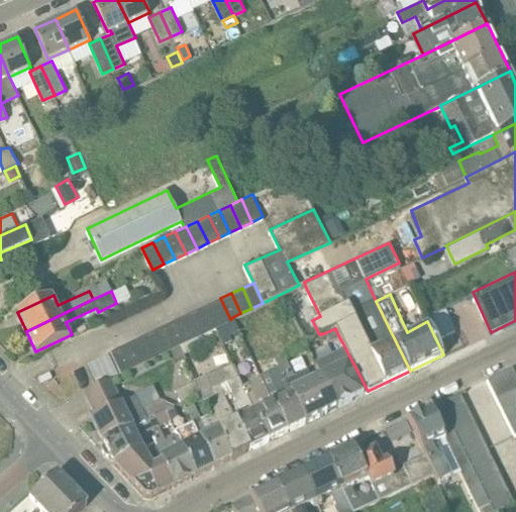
[(219,324),(230,319),(220,298),(209,303),(219,324)]
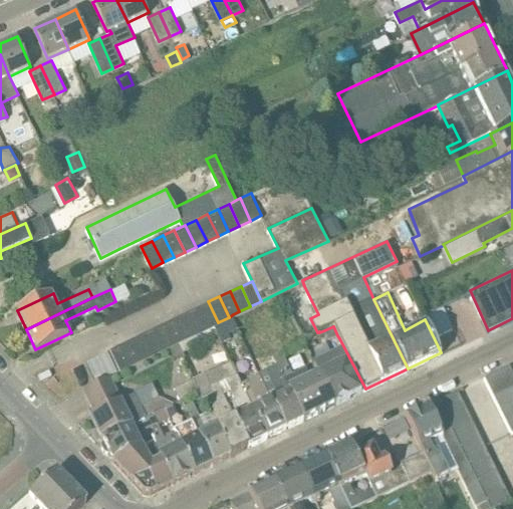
[(207,327),(218,322),(208,301),(197,306),(207,327)]
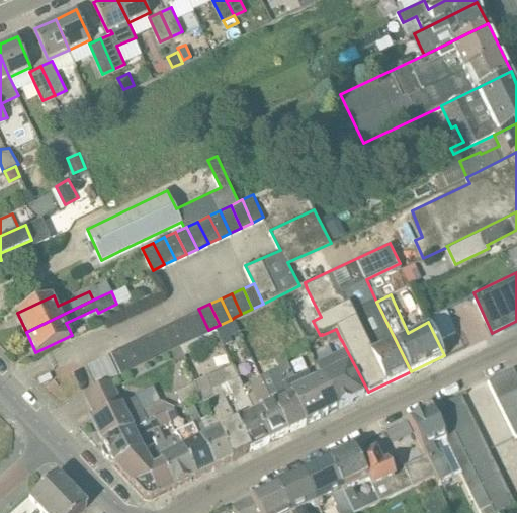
[(437,312),(447,333),(457,328),(447,307),(437,312)]
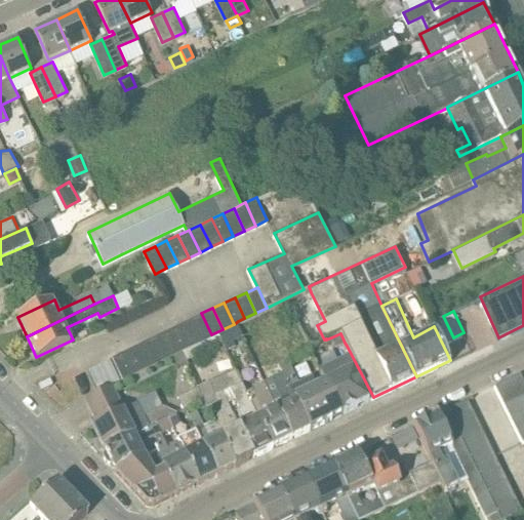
[(200,340),(211,334),(201,313),(190,318),(200,340)]
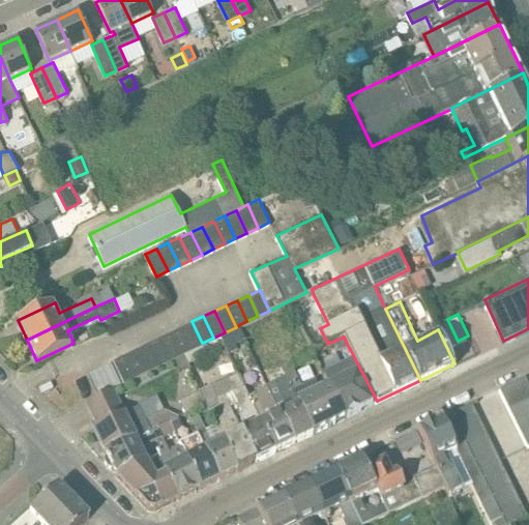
[(447,346),(458,341),(447,319),(437,324),(447,346)]
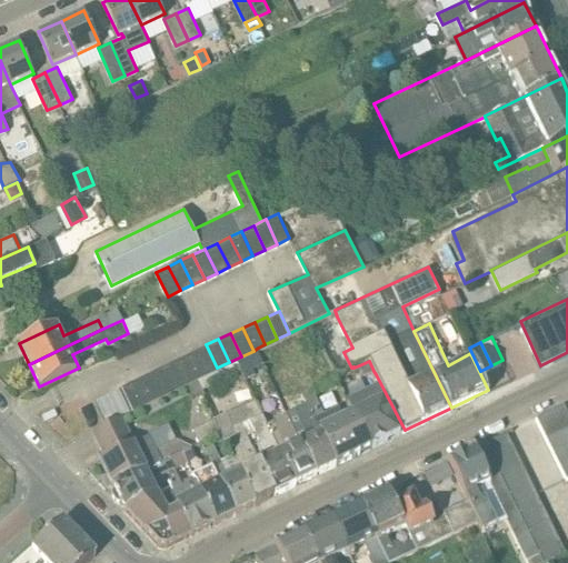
[(205,373),(217,368),(206,344),(195,351),(205,373)]
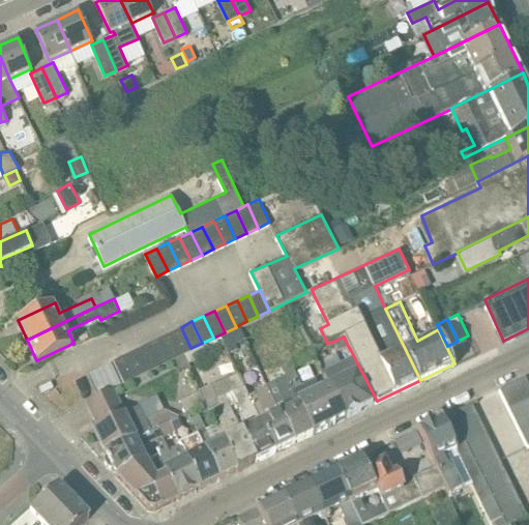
[(246,338),(240,324),(236,327),(225,332),(221,334),(225,344),(229,352),(239,348),(236,343),(246,338)]
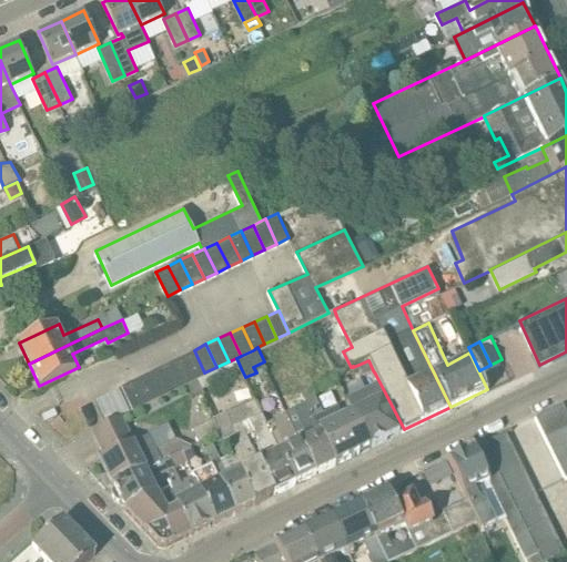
[(198,377),(204,373),(194,350),(182,356),(193,379),(198,377)]
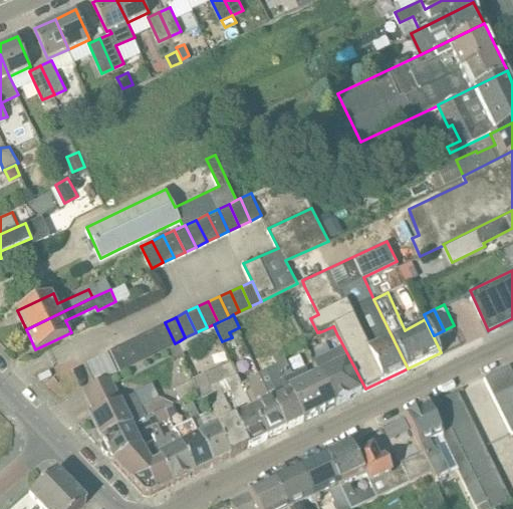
[(169,346),(175,343),(165,322),(154,327),(164,348),(169,346)]
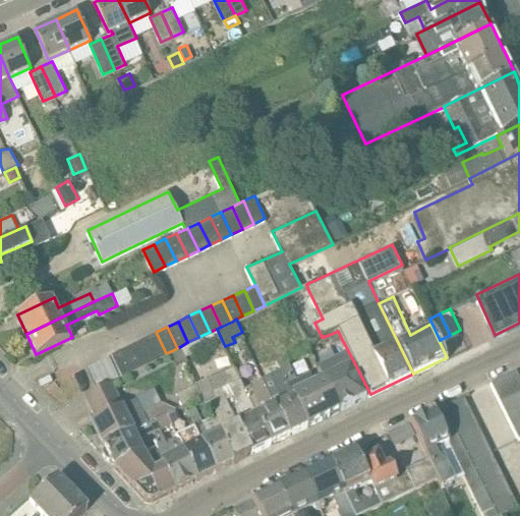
[(329,335),(334,344),(342,340),(338,331),(329,335)]
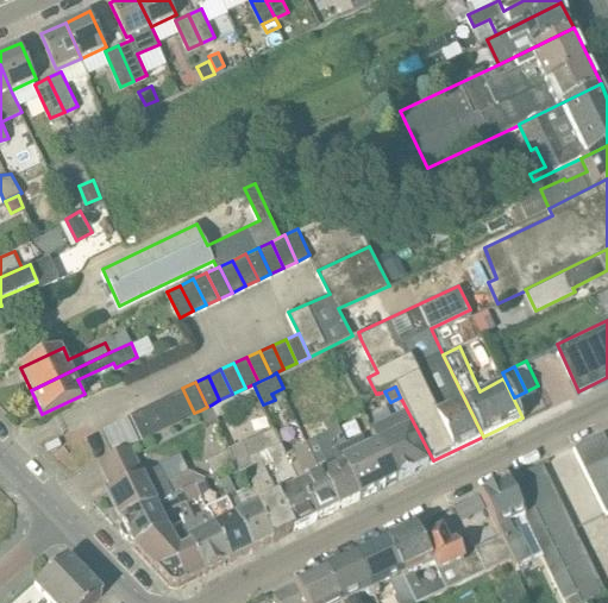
[(181,419),(194,413),(182,388),(169,394),(181,419)]
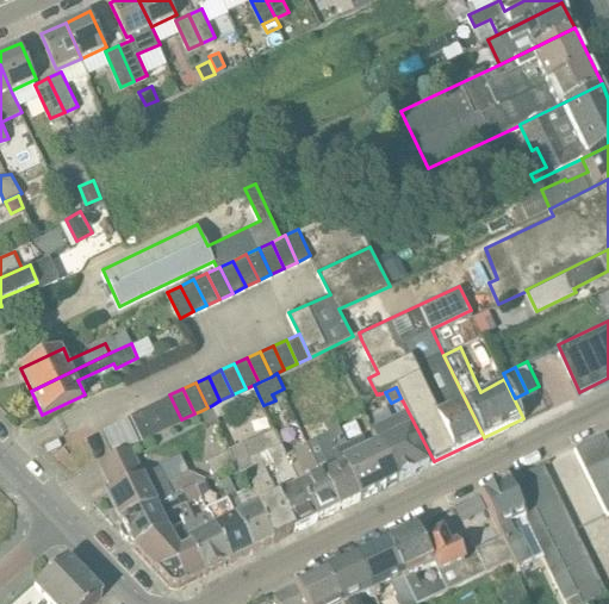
[(168,425),(181,419),(169,394),(156,400),(168,425)]
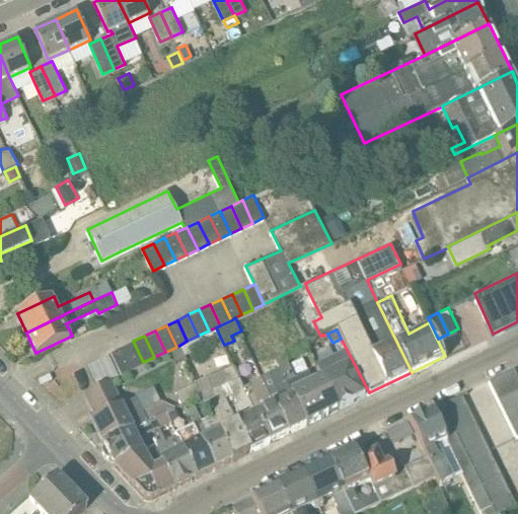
[(133,368),(143,362),(133,341),(122,346),(133,368)]
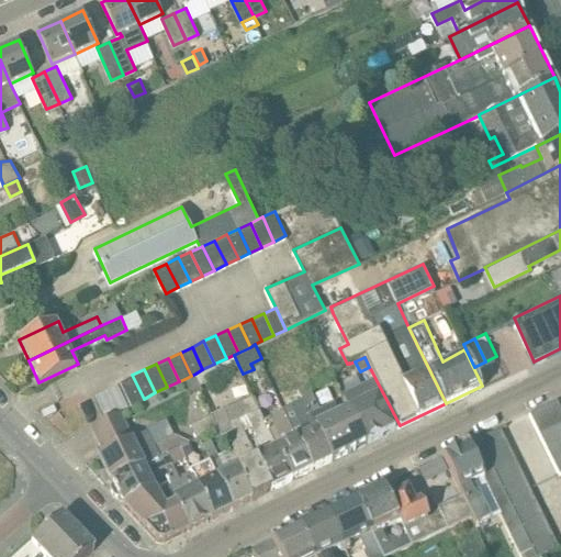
[(195,374),(191,376),(184,379),(190,391),(201,386),(200,385),(195,374)]
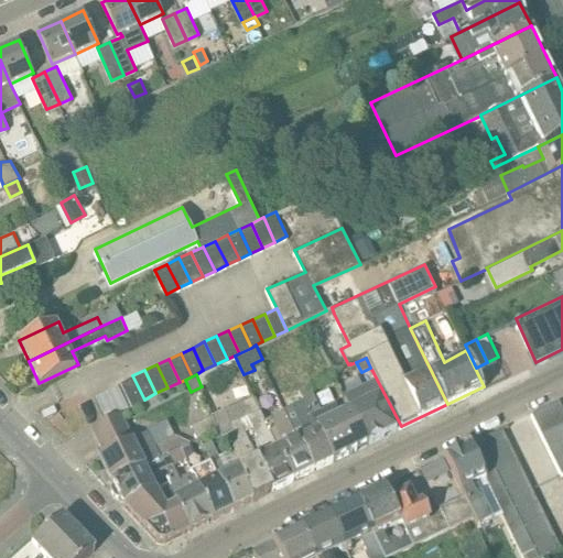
[(132,405),(144,400),(132,375),(121,381),(132,405)]
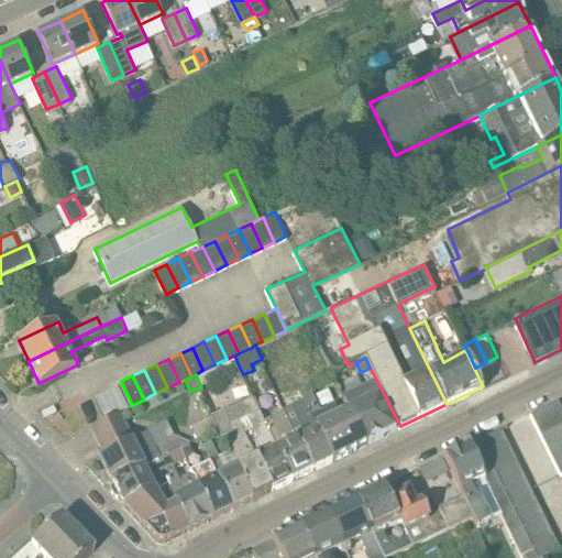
[(117,411),(129,405),(119,383),(107,389),(117,411)]
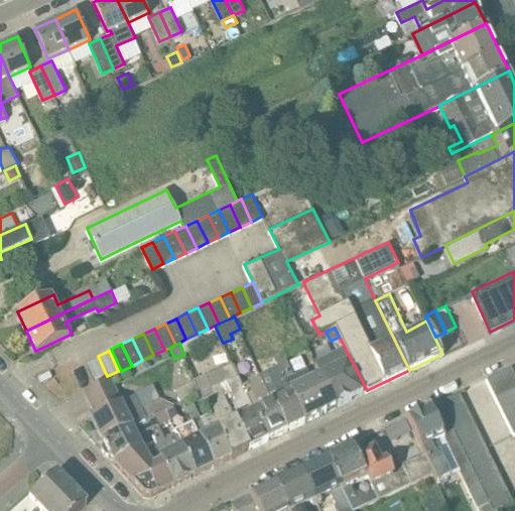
[(285,377),(305,419),(339,404),(323,370),(311,376),(307,367),(294,373),(283,351),(273,356),(276,364),(283,378),(285,377)]
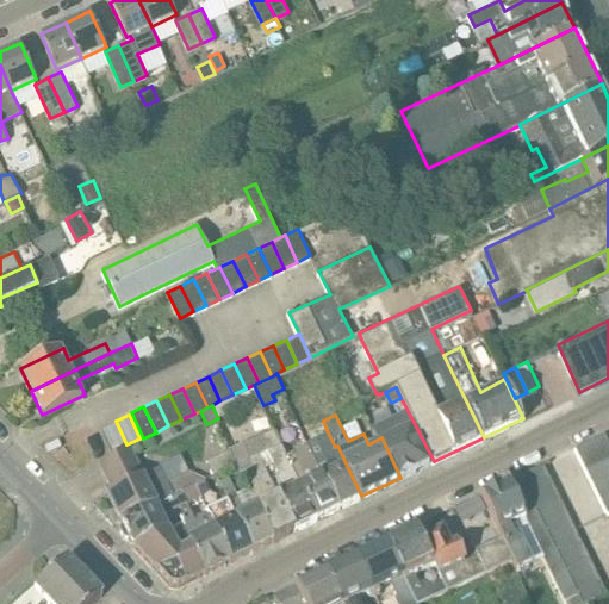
[(116,421),(103,427),(115,450),(126,444),(116,421)]
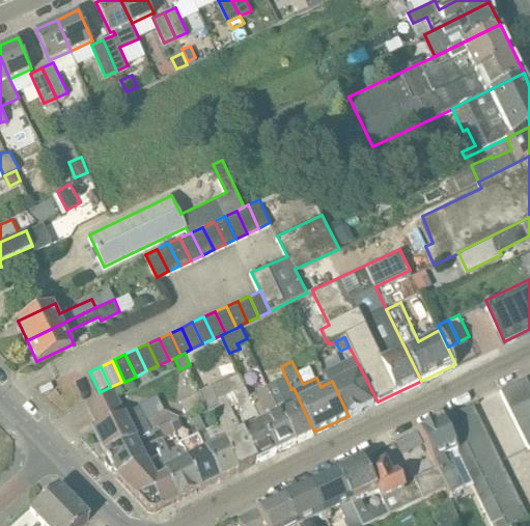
[(332,381),(349,416),(373,404),(357,369),(332,381)]
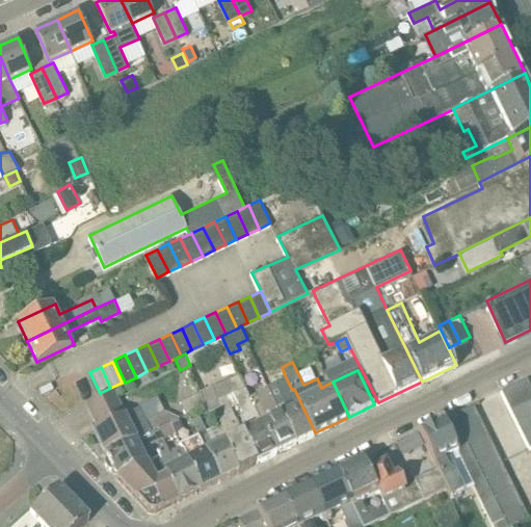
[(239,372),(220,380),(227,394),(232,391),(245,385),(239,372)]
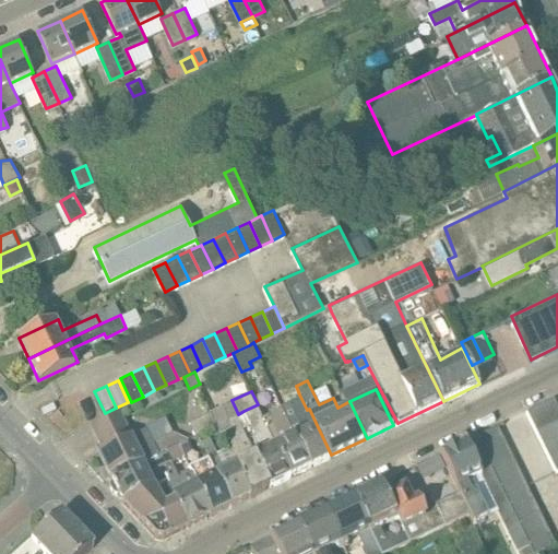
[(311,464),(331,455),(309,409),(307,410),(299,395),(291,399),(281,404),(282,405),(311,464)]
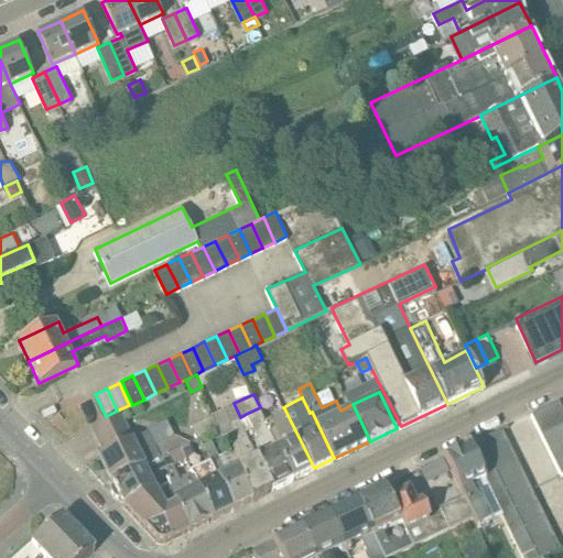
[(561,473),(562,472),(562,405),(560,400),(531,413),(561,473)]
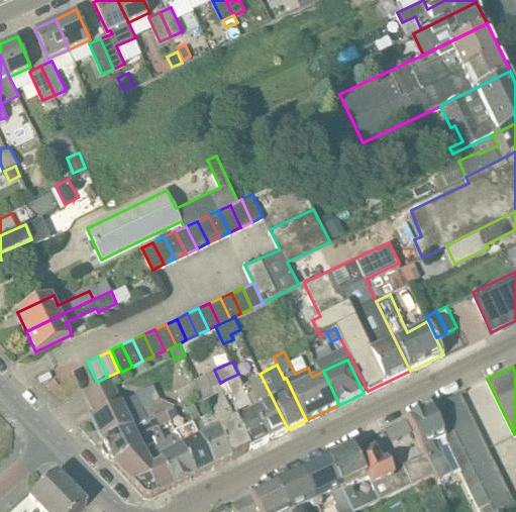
[(233,412),(220,383),(211,386),(206,374),(195,379),(201,391),(211,411),(233,456),(250,447),(233,412)]
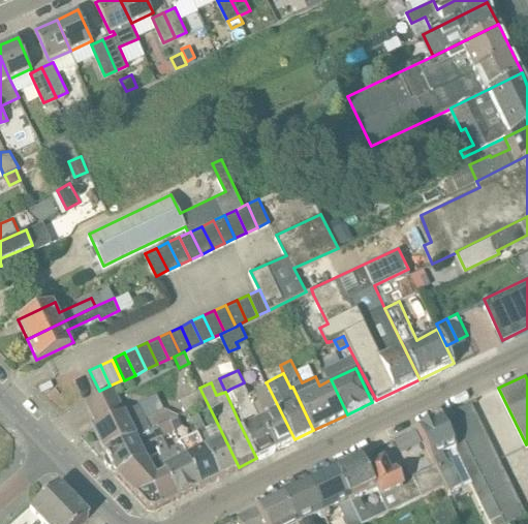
[(249,392),(244,382),(230,389),(246,419),(239,422),(256,458),(275,449),(248,393),(249,392)]
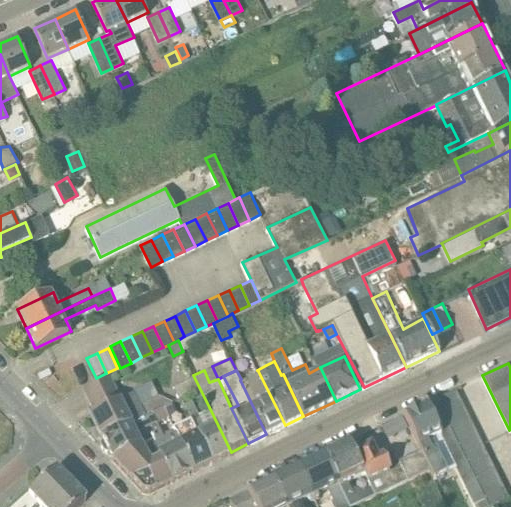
[(266,434),(285,425),(258,371),(241,379),(240,380),(266,434)]
